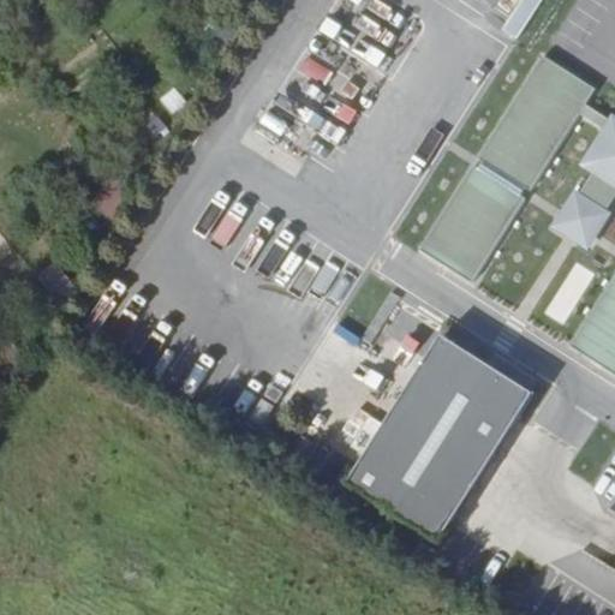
[(593,90),(541,57),(476,157),(482,161),(478,167),(472,163),(419,248),(471,280),(525,197),(519,193),(521,187),(527,191),(578,114),(584,103),(593,90)]
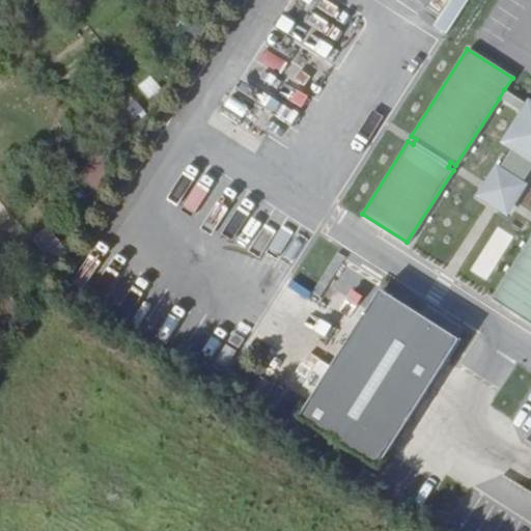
[(504,89),(499,99),(518,110),(524,101),(504,89)]
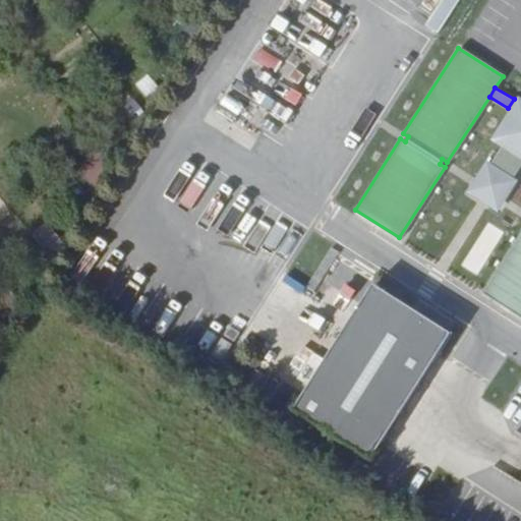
[(520,97),(516,95),(514,99),(508,108),(488,138),(499,145),(488,162),(483,159),(464,190),(497,211),(516,179),(512,176),(520,161),(520,97)]
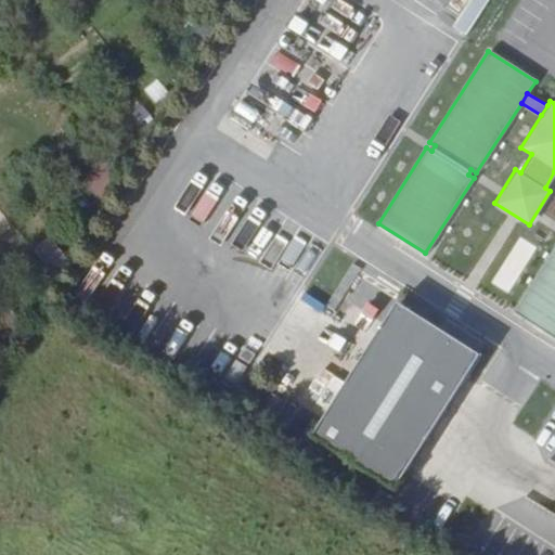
[(81,188),(102,199),(117,170),(97,159),(81,188)]
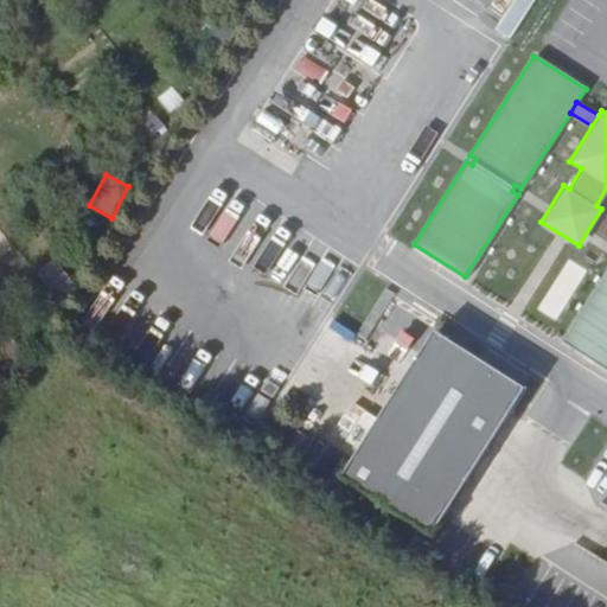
[(314,298),(333,268),(306,250),(287,280),(314,298)]
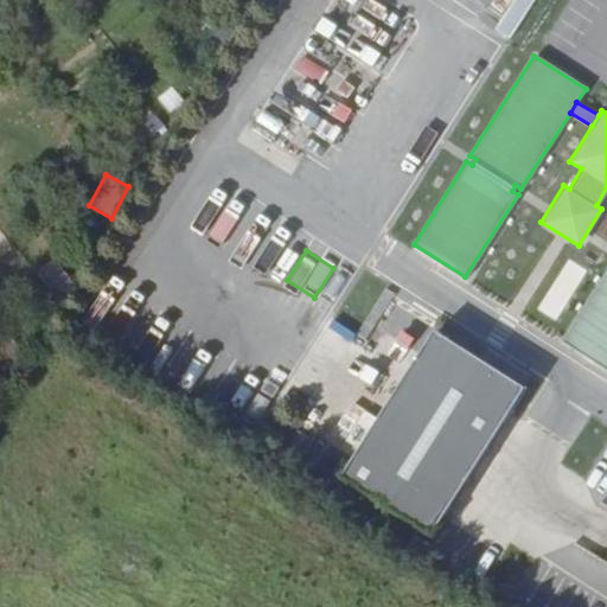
[(53,259),(34,273),(55,298),(72,282),(53,259)]
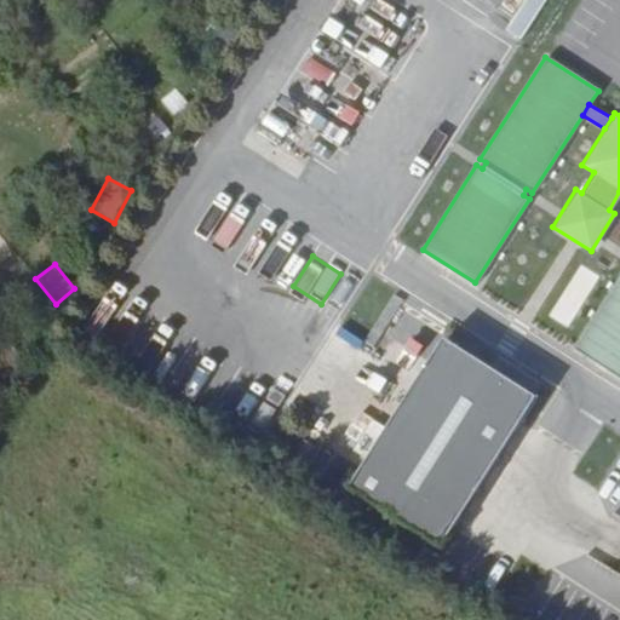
[(575,265),(564,288),(583,297),(593,274),(575,265)]
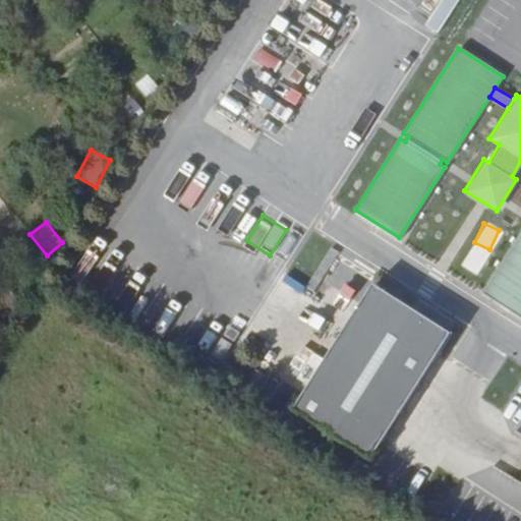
[(520,227),(481,290),(520,315),(520,227)]
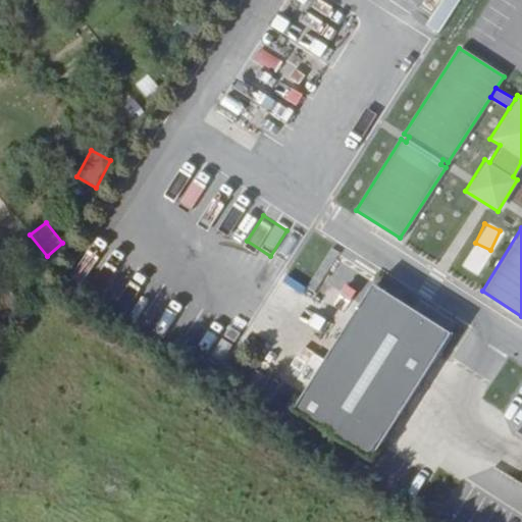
[(292,410),(370,461),(451,334),(372,284),(292,410)]
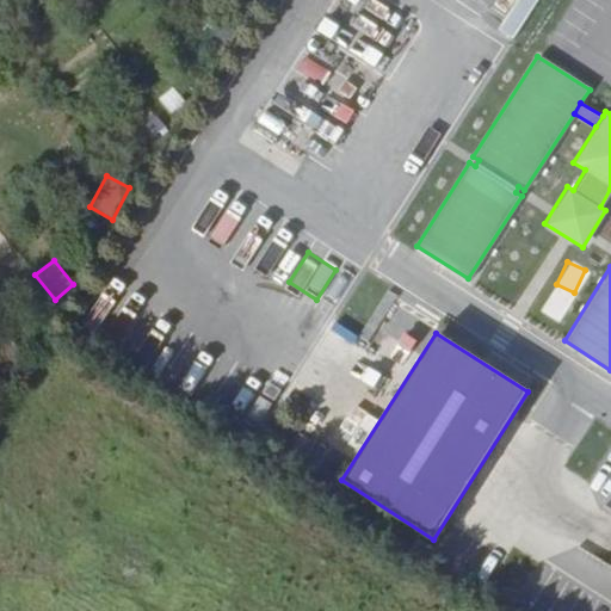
All buildings are outlined.
